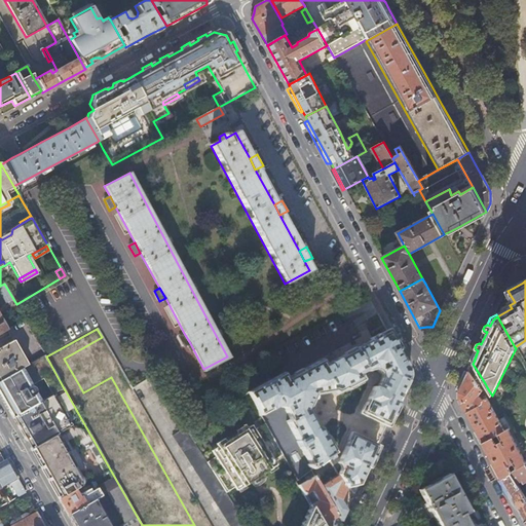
[(390,340),(386,332),(324,366),(321,361),(286,379),(283,374),(249,392),(261,415),(279,406),(280,408),(283,407),(290,420),(286,422),(296,441),(295,442),(300,450),(308,464),(306,465),(308,468),(310,467),(311,470),(326,458),(333,453),(325,437),(323,437),(318,428),(315,427),(306,412),(314,397),(332,393),(335,395),(342,390),(343,391),(362,381),(359,375),(368,371),(370,370),(372,370),(374,370),(376,371),(377,373),(378,374),(379,376),(379,378),(379,380),(374,389),(371,388),(359,414),(385,426),(390,415),(396,405),(407,380),(408,377),(408,374),(407,371),(406,369),(390,340)]
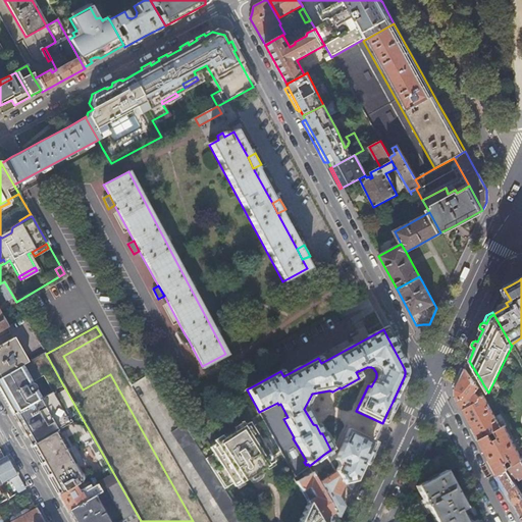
[(183,344),(189,341),(183,330),(177,333),(183,344)]
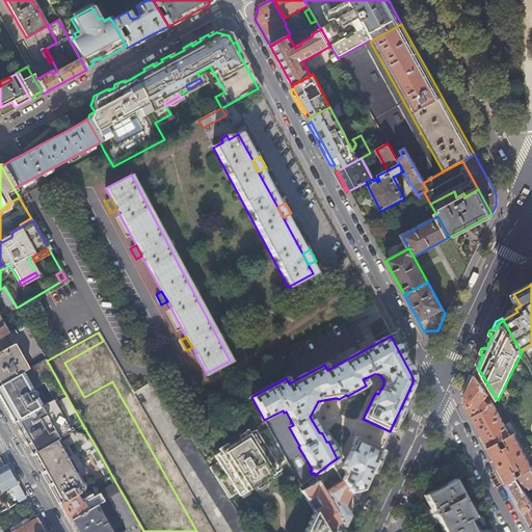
[(0,383),(27,369),(14,343),(0,350),(0,383)]
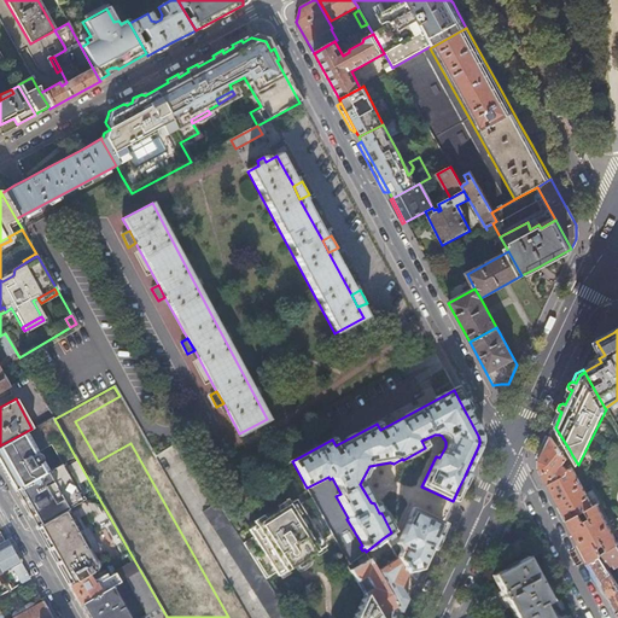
[(54,419),(53,417),(36,426),(31,429),(0,445),(0,465),(1,467),(15,490),(63,462),(75,456),(54,419)]
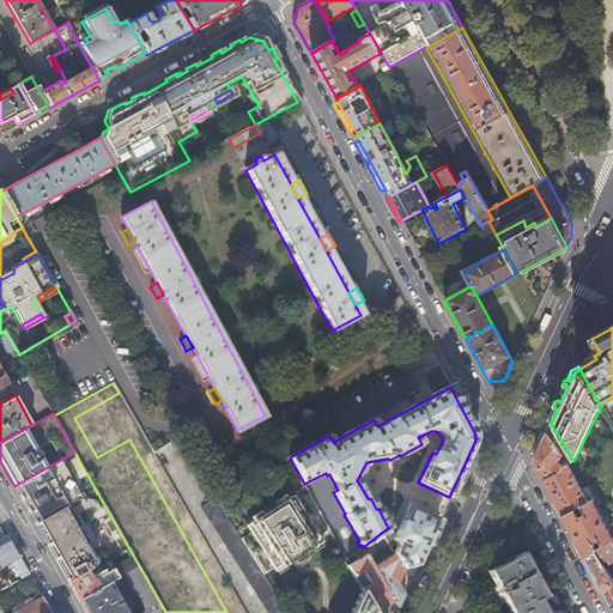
[(545,436),(534,459),(534,462),(534,466),(553,501),(562,517),(596,498),(588,486),(581,490),(566,466),(562,468),(560,466),(557,462),(560,456),(557,451),(565,447),(551,424),(545,436)]
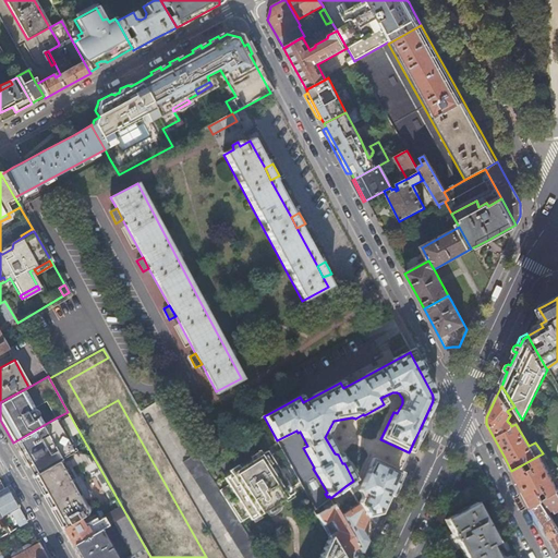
[(486,417),(496,397),(493,396),(483,415),(486,417)]
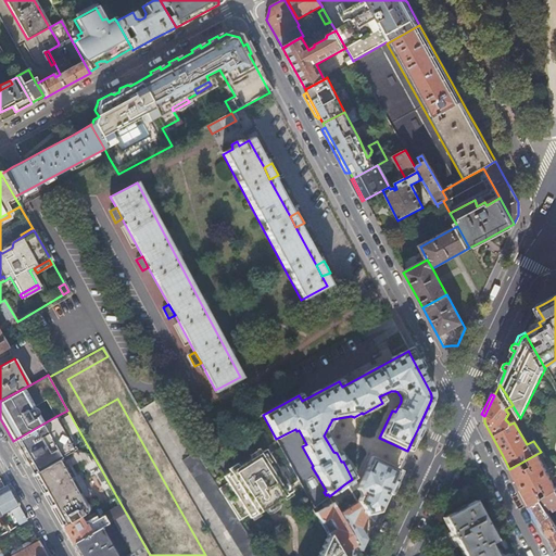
[(57,416),(13,441),(17,450),(32,475),(75,450),(57,416)]
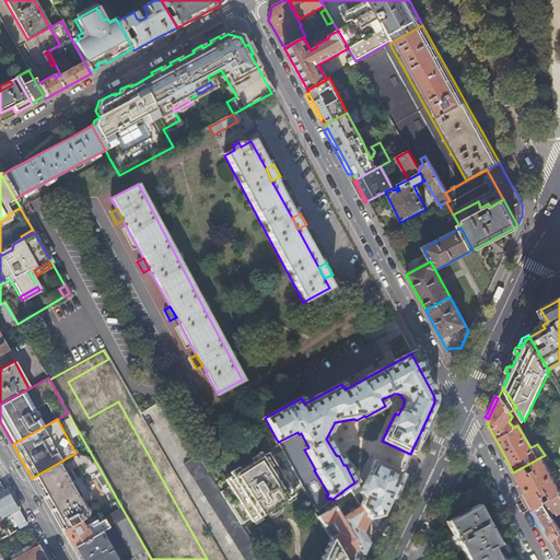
[(86,446),(76,453),(32,478),(33,480),(45,501),(62,531),(90,515),(71,482),(66,473),(67,471),(69,471),(71,470),(73,469),(76,468),(78,468),(80,468),(81,467),(83,467),(80,469),(84,477),(86,476),(89,479),(102,473),(86,447),(86,446)]
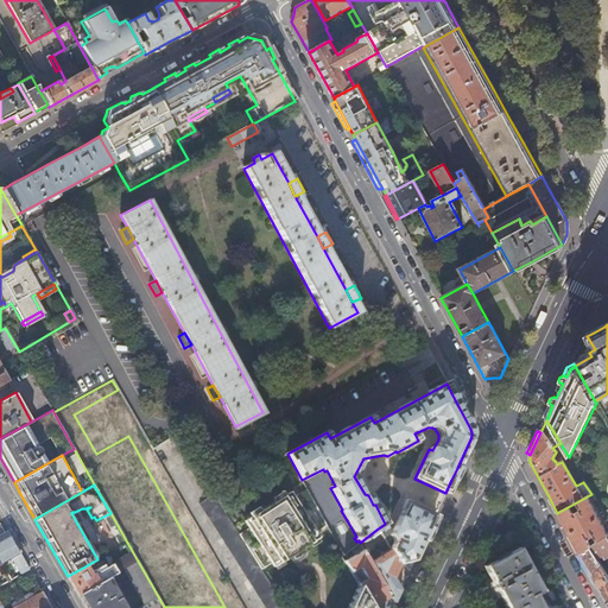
[(248,530),(238,536),(260,570),(270,564),(272,568),(318,538),(315,532),(327,526),(306,489),(293,499),(290,493),(244,523),(248,530)]
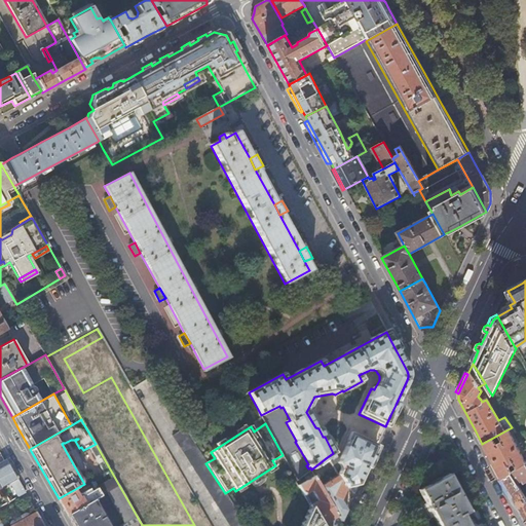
[(515,434),(512,427),(482,444),(486,452),(497,472),(501,480),(510,474),(525,464),(525,463),(511,436),(515,434)]
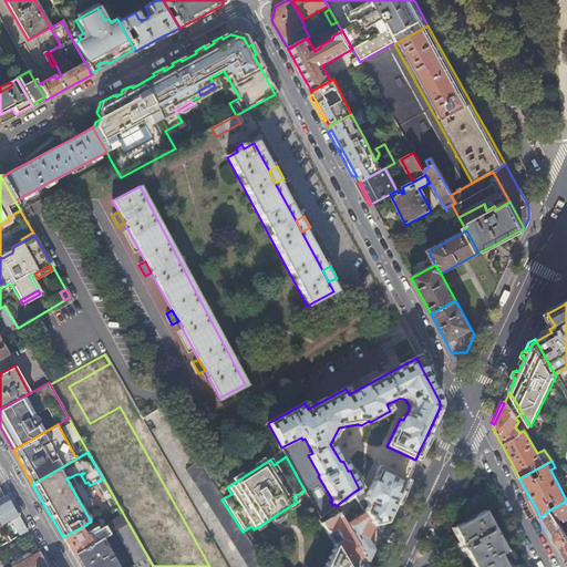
[(222,500),(198,463),(186,472),(247,566),(264,566),(243,532),(222,500)]
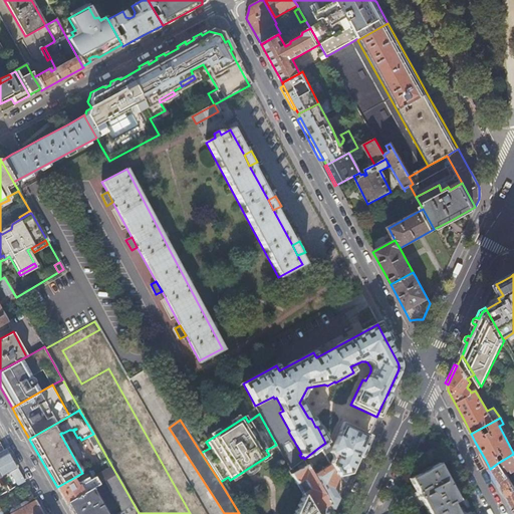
[(513,448),(513,442),(503,424),(499,426),(513,453),(513,452),(512,449),(513,448)]
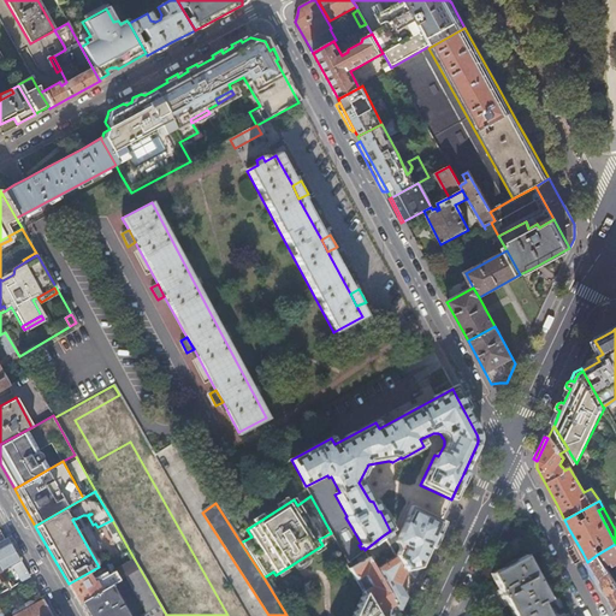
[(433,537),(439,525),(409,511),(394,543),(398,546),(394,557),(412,585),(416,573),(422,561),(428,549),(433,537)]
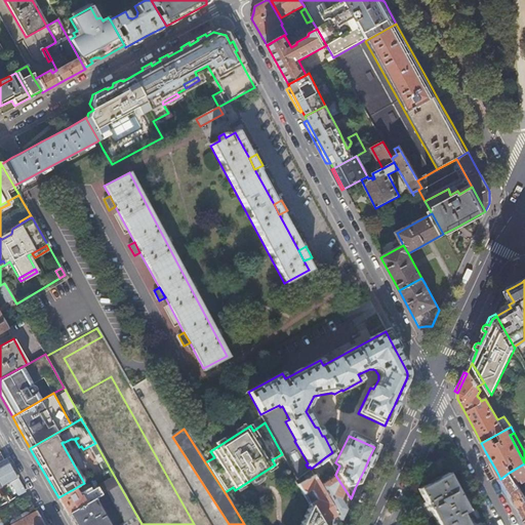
[(74,447),(67,452),(84,483),(90,480),(91,479),(74,447)]
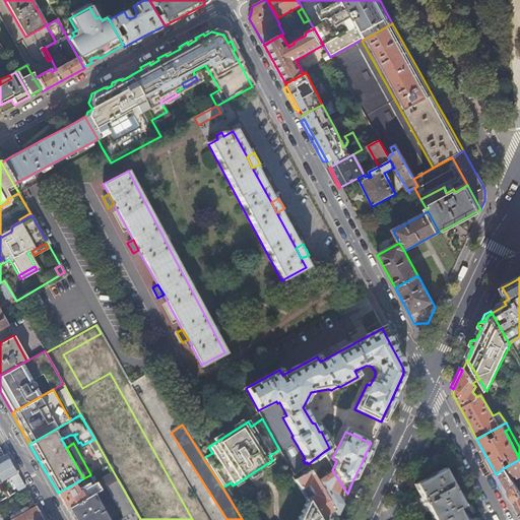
[(322,453),(308,464),(306,465),(313,477),(329,464),(322,453)]
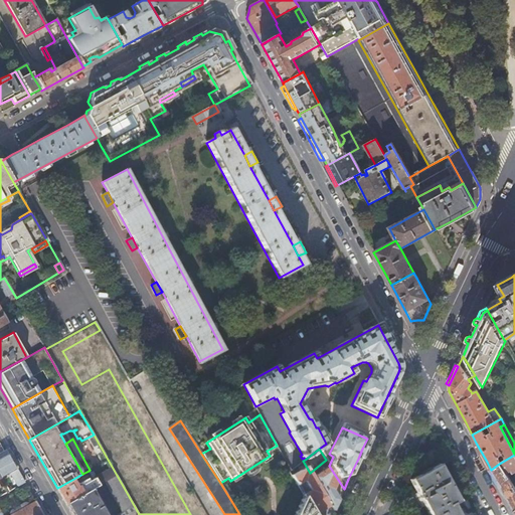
[(19,473),(6,450),(3,451),(0,453),(0,455),(2,458),(0,459),(0,476),(0,477),(9,473),(17,487),(24,483),(19,473)]
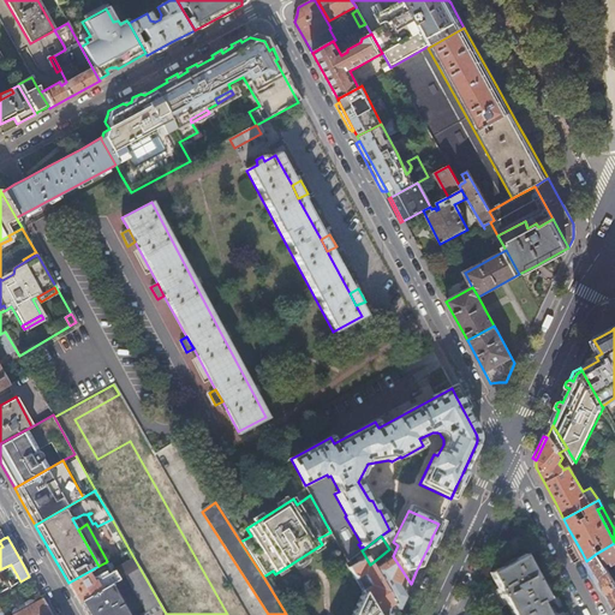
[(614,545),(614,543),(596,554),(604,567),(609,563),(611,566),(614,563),(614,545)]
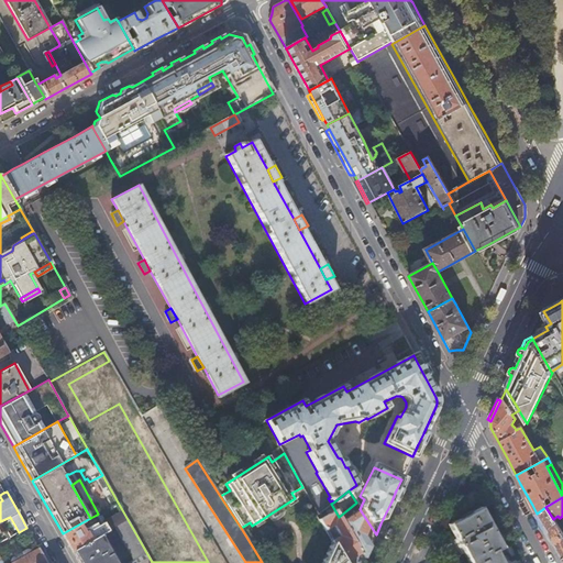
[(331,543),(332,544),(342,562),(362,562),(364,560),(341,521),(339,517),(331,504),(328,506),(331,512),(323,518),(320,512),(315,516),(324,531),(332,527),(339,538),(331,542),(331,543)]
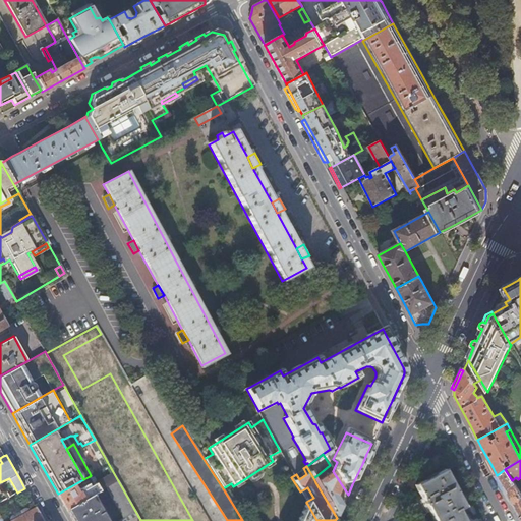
[(505,469),(497,475),(502,483),(515,509),(520,518),(520,517),(520,494),(512,480),(505,469)]
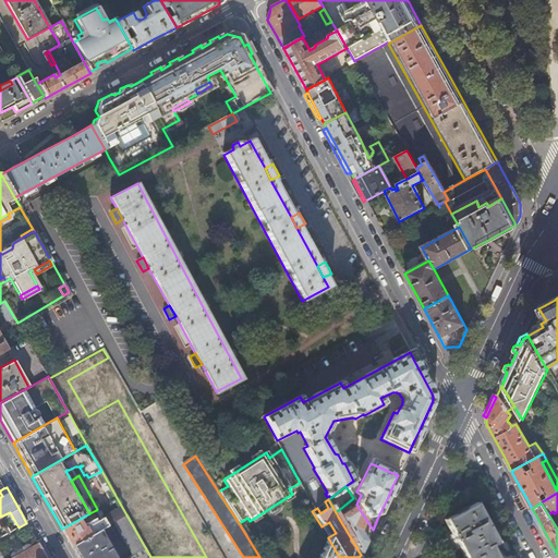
[(338,517),(361,555),(367,541),(373,530),(356,505),(338,517)]
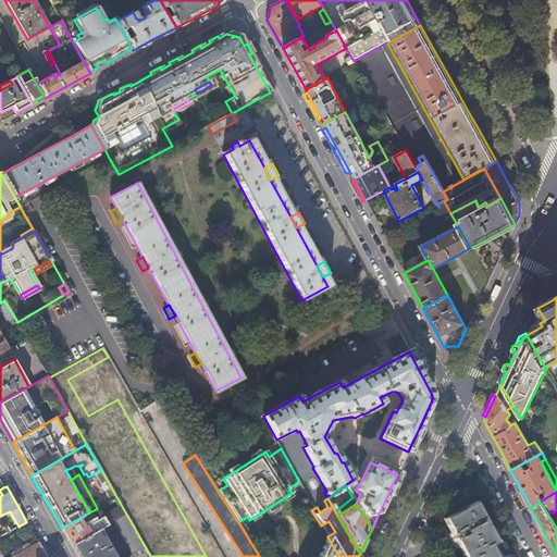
[(462,556),(495,556),(491,547),(496,543),(475,504),(443,521),(450,535),(458,549),(462,556)]
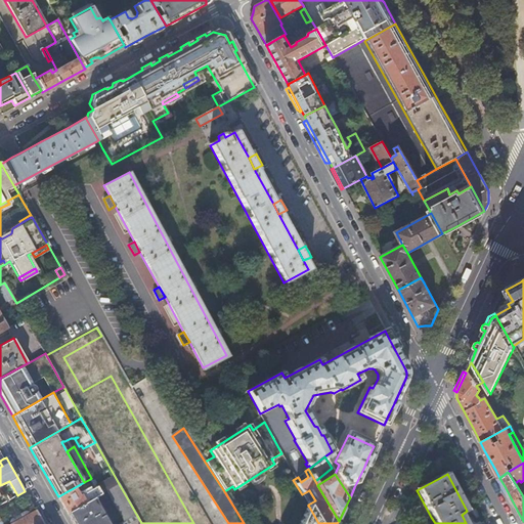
[(84,482),(58,496),(67,513),(93,497),(105,490),(118,483),(114,475),(94,486),(90,479),(84,482)]
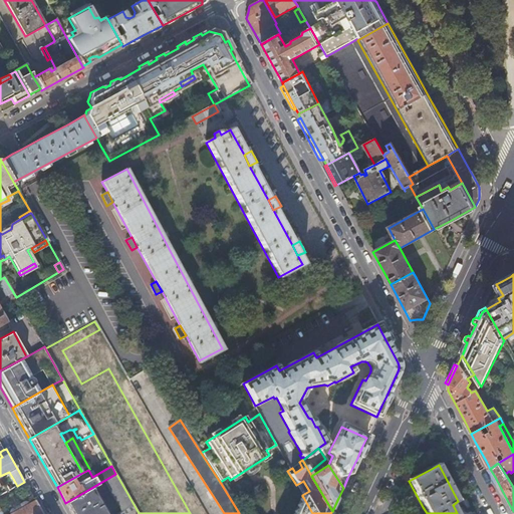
[(121,511),(133,504),(126,493),(115,475),(115,474),(103,481),(121,511)]
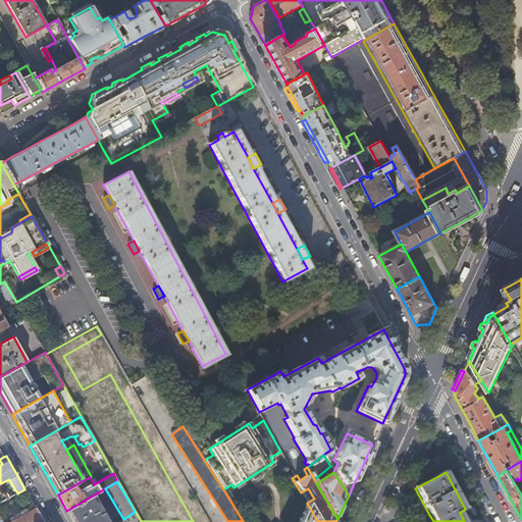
[(93,496),(66,511),(71,519),(72,521),(107,521),(100,507),(97,509),(95,505),(97,503),(93,496)]
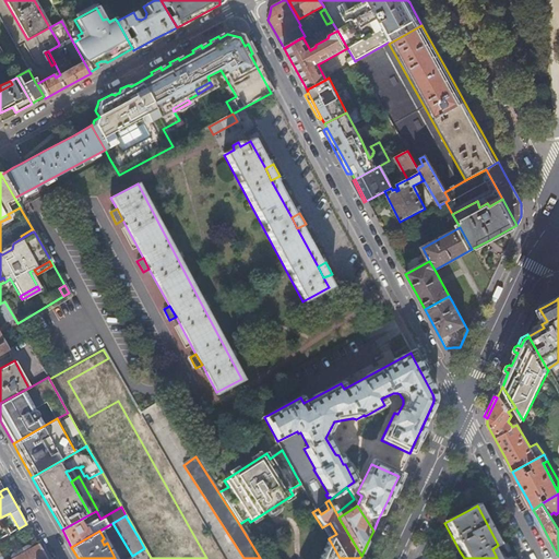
[(456,554),(460,551),(452,537),(449,539),(456,554)]
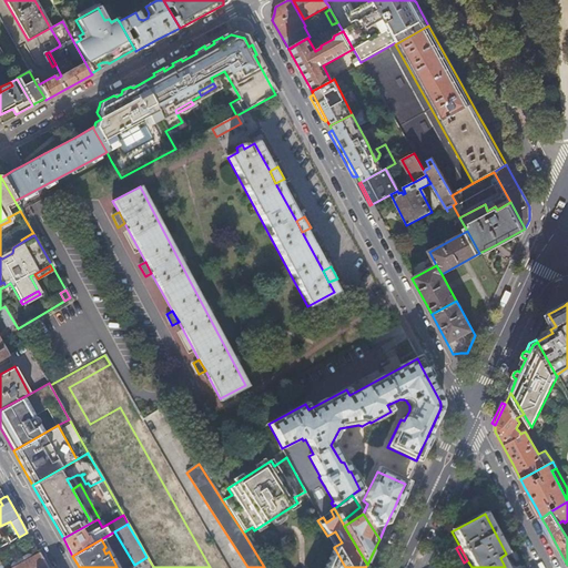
[(324,567),(345,567),(335,549),(334,548),(324,567)]
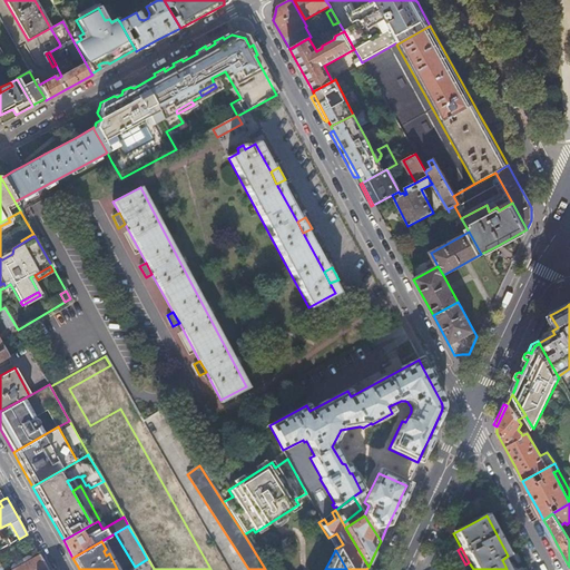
[(39,554),(21,566),(23,569),(47,569),(41,560),(39,554)]
